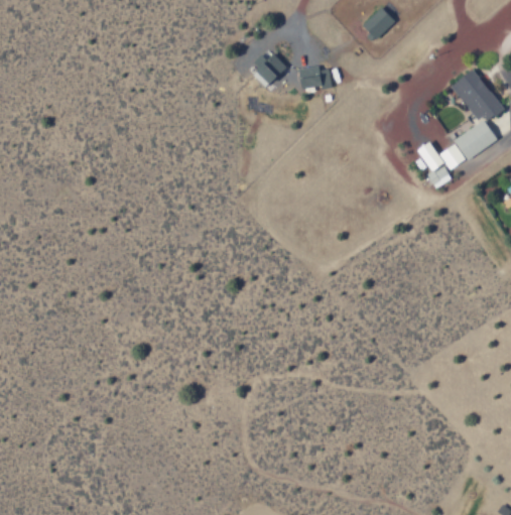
[(254,70),(269,85),(286,68),(272,52),(254,70)]
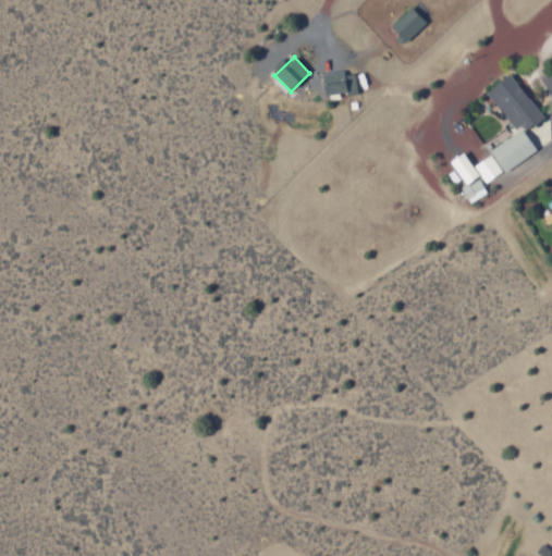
[(322,74),(324,96),(347,93),(347,96),(358,95),(356,74),(345,75),(344,72),(322,74)]
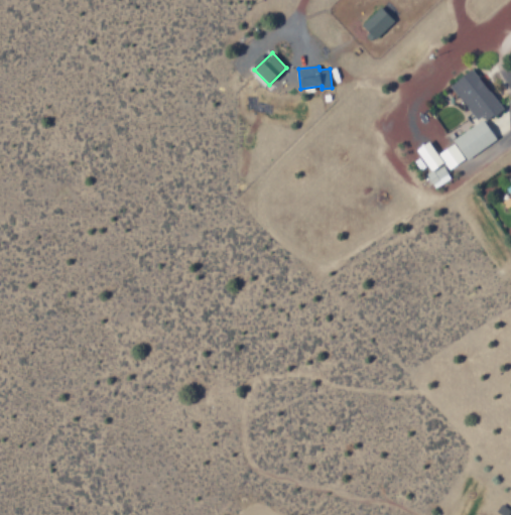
[(482,125),(503,110),(474,69),(453,84),(482,125)]
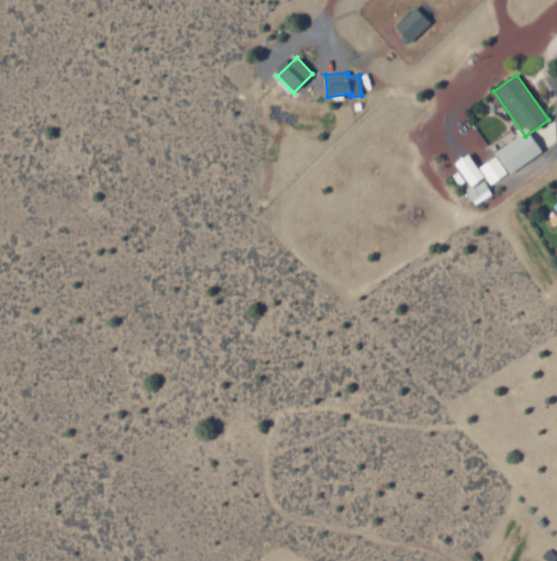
[(510,175),(543,153),(527,131),(496,153),(510,175)]
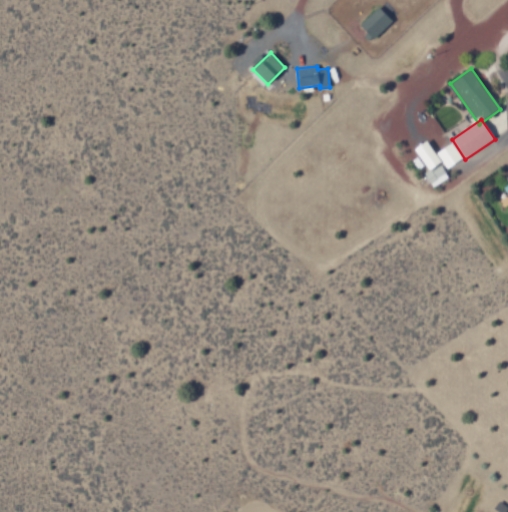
[(415,148),(429,170),(441,162),(427,140),(415,148)]
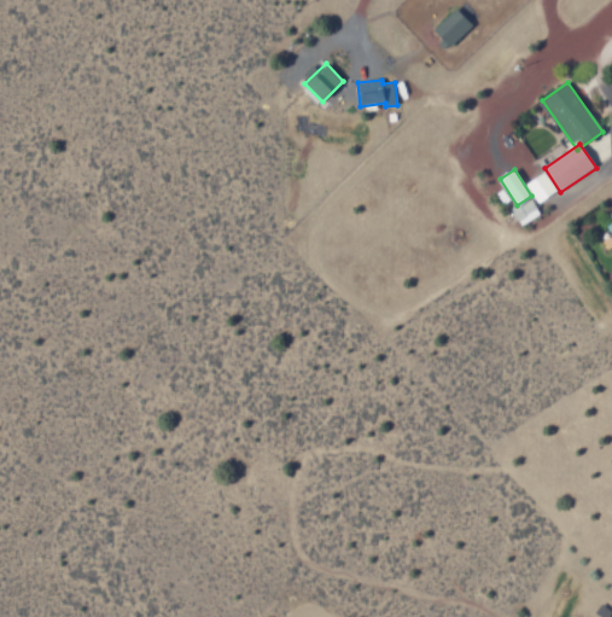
[(558,192),(545,173),(526,185),(540,204),(558,192)]
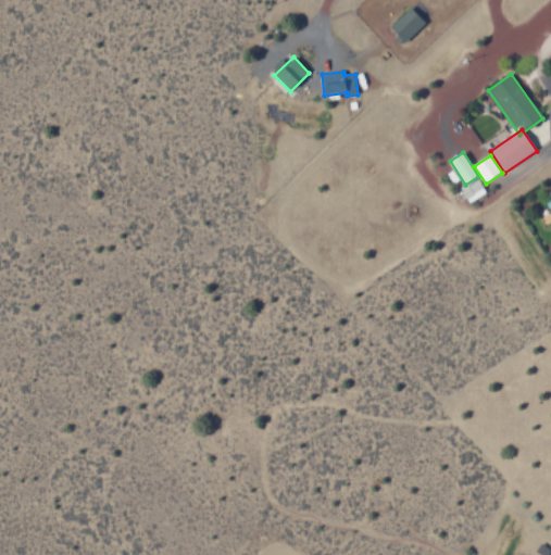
[(468,202),(487,196),(480,179),(462,187),(468,202)]
